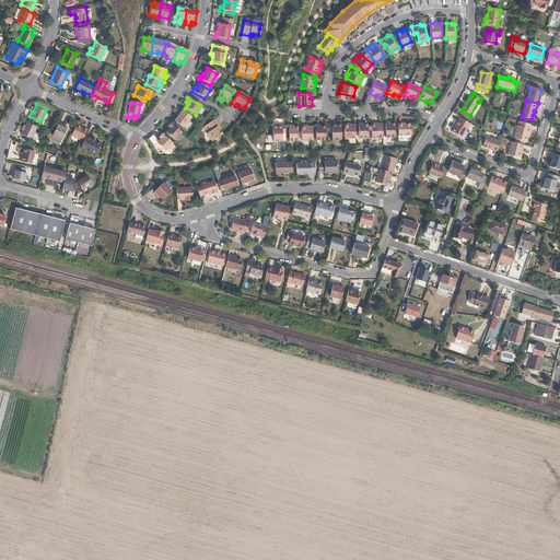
[(190,118),(181,109),(177,113),(179,114),(177,117),(173,121),(183,128),(190,118)]
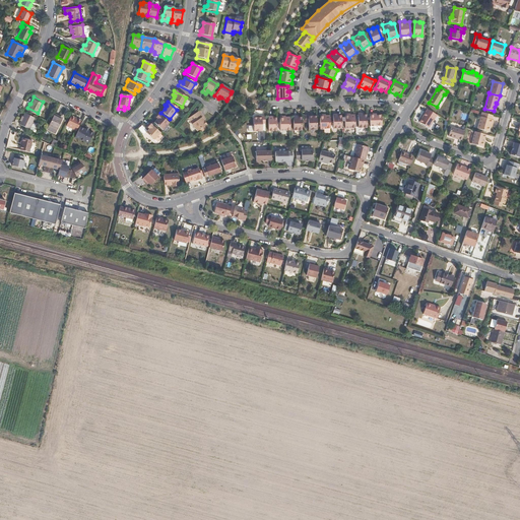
[(437,115),(428,109),(419,122),(429,128),(437,115)]
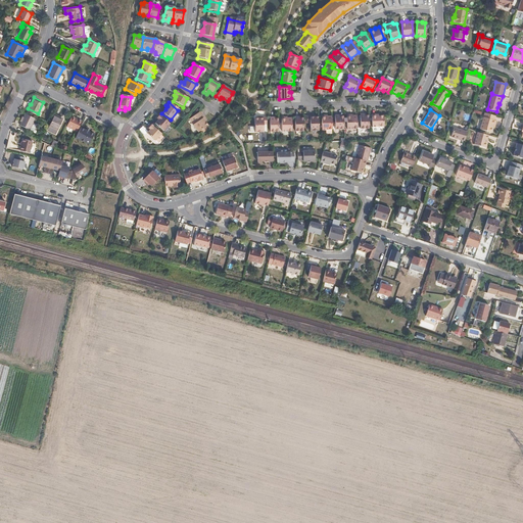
[(197,133),(200,131),(205,128),(207,126),(204,122),(203,120),(204,119),(199,112),(189,120),(197,133)]
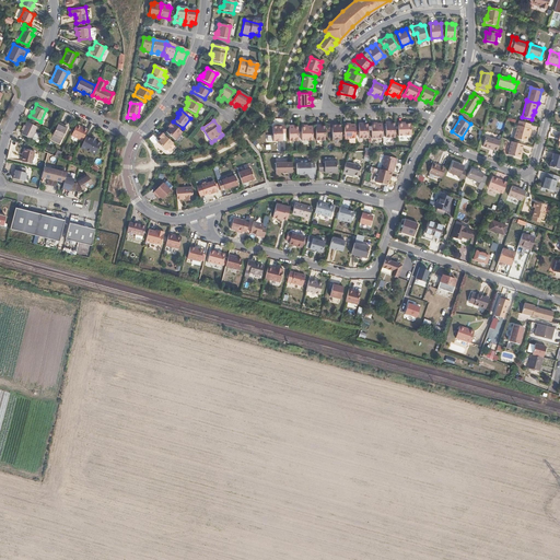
[(359,137),(369,137),(368,123),(365,124),(364,121),(359,121),(359,137)]
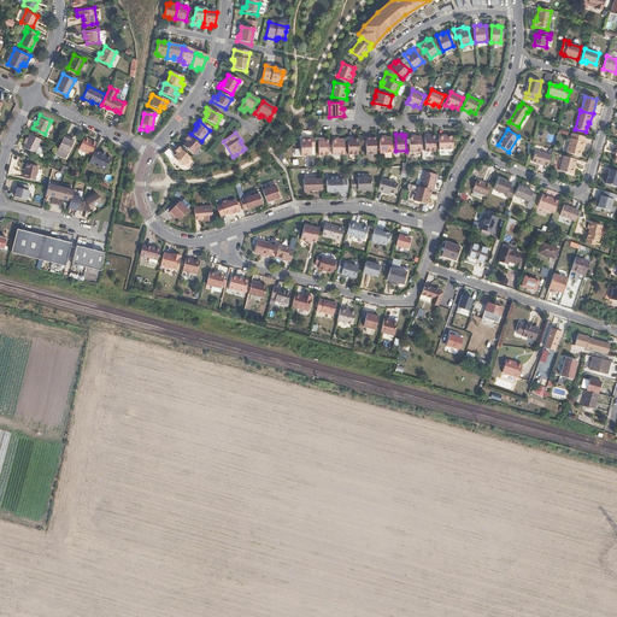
[(410,151),(422,151),(421,135),(416,135),(416,134),(409,134),(410,151)]
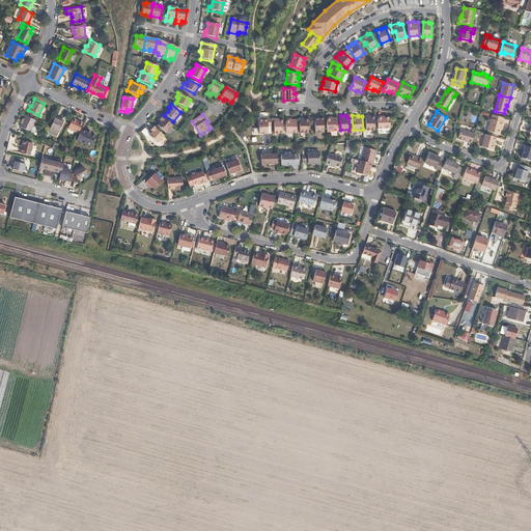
[(366,130),(374,130),(374,116),(371,116),(371,115),(365,115),(366,130)]
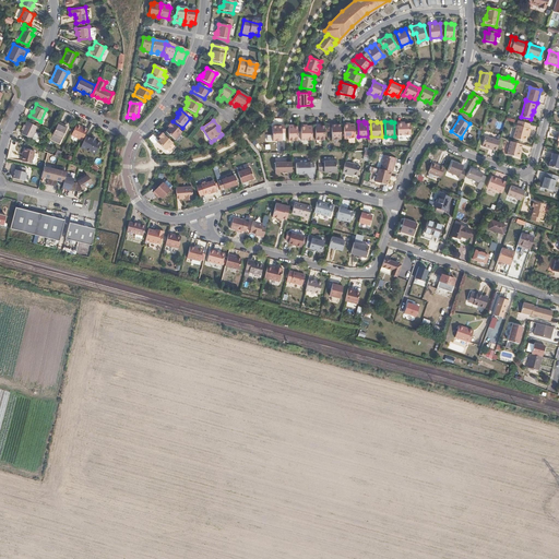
[(404,122),(404,121),(397,121),(397,134),(411,133),(409,122),(404,122)]
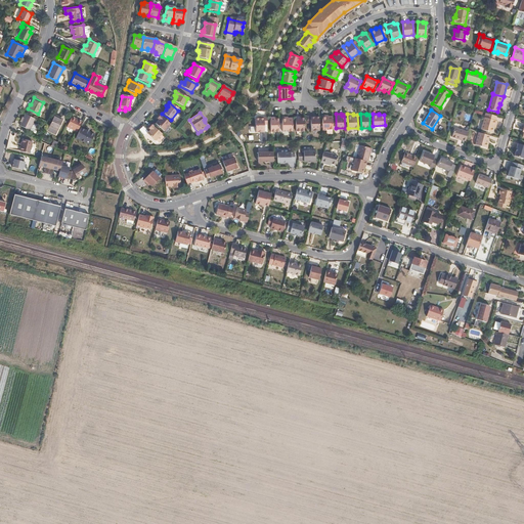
[(495,121),(496,117),(486,114),(481,130),(492,133),(493,127),(493,125),(496,126),(497,121),(495,121)]
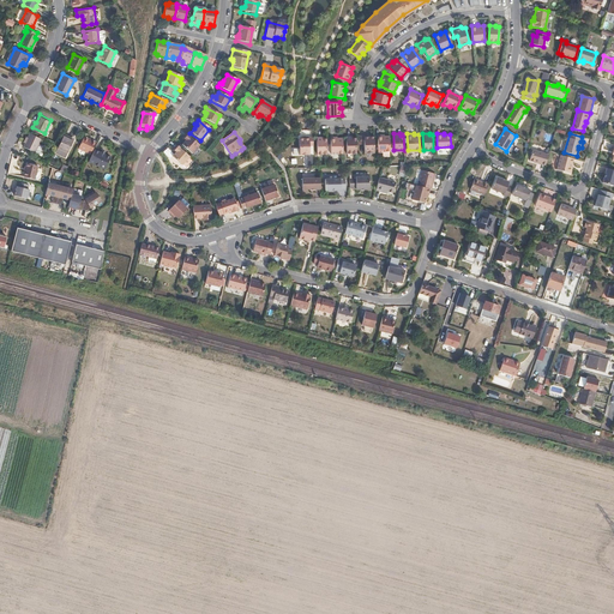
[(26,138),(24,144),(23,148),(38,155),(42,146),(37,144),(40,139),(29,134),(26,138)]
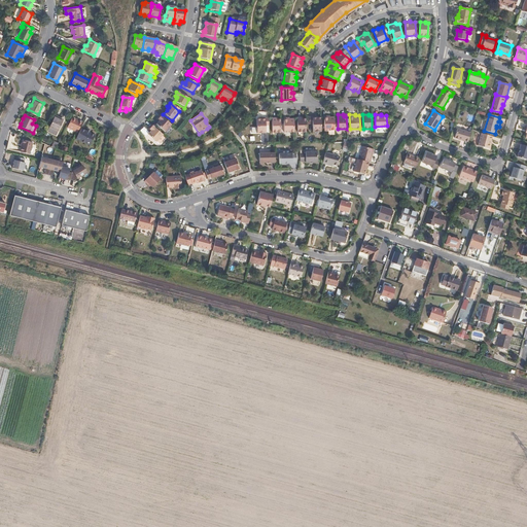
[(171,126),(160,115),(157,118),(160,120),(159,123),(155,126),(164,133),(171,126)]
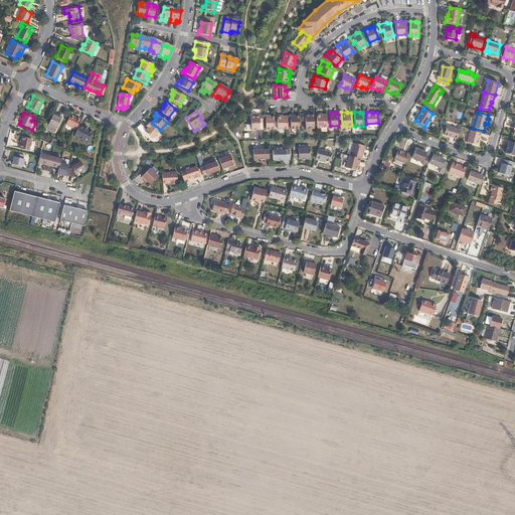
[(306,127),(314,128),(314,114),(311,114),(311,113),(302,113),(302,120),(306,120),(306,127)]
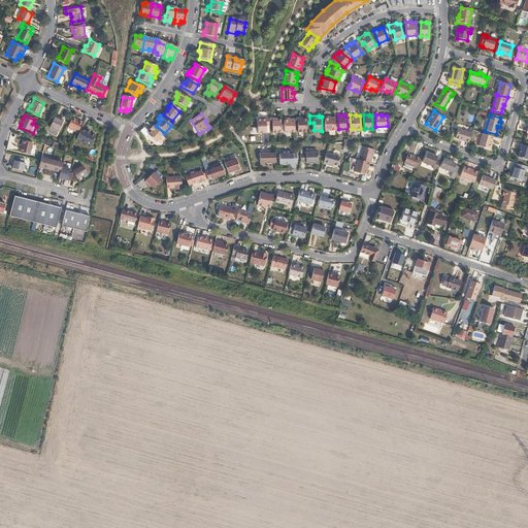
[(325,129),(335,129),(335,116),(331,116),(325,116),(325,129)]
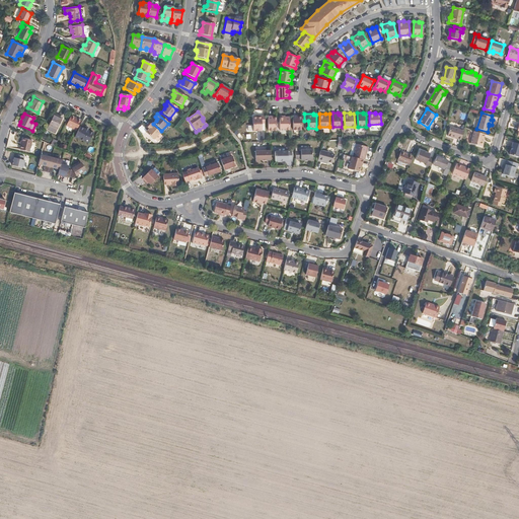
[(76,130),(81,121),(70,115),(65,125),(76,130)]
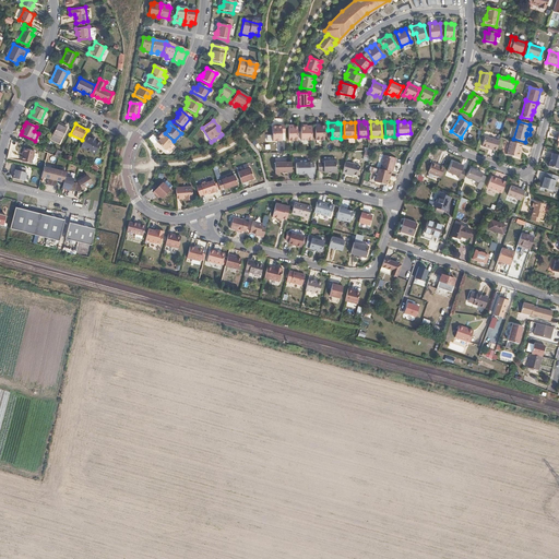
[(285,132),(285,123),(278,123),(278,126),(273,126),(273,140),(282,140),(282,132),(285,132)]
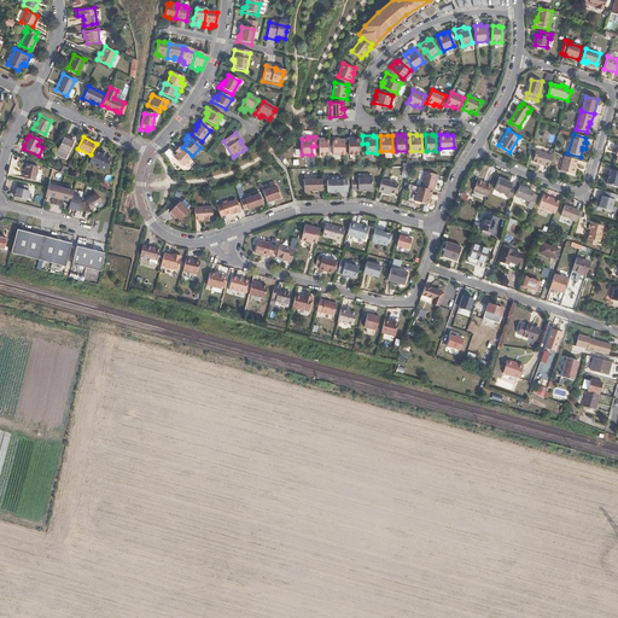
[(345,153),(345,138),(340,138),(339,136),(333,136),(333,153),(345,153)]
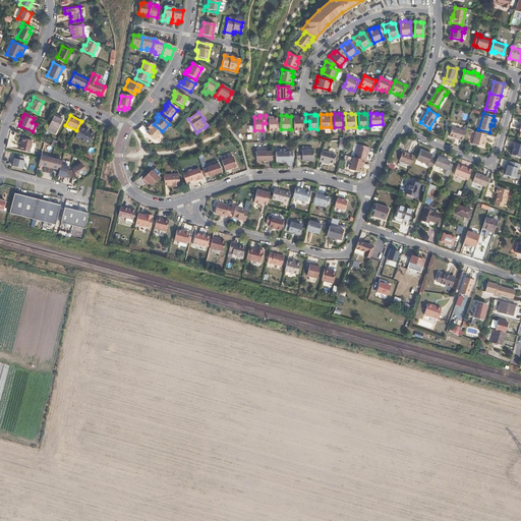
[(302,129),(302,116),(299,116),(299,115),(294,115),(294,129),(302,129)]
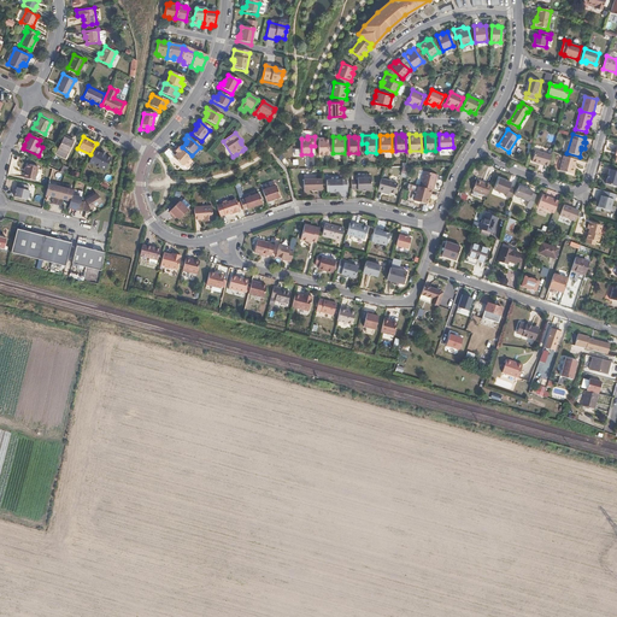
[(68,153),(72,142),(64,137),(58,148),(68,153)]
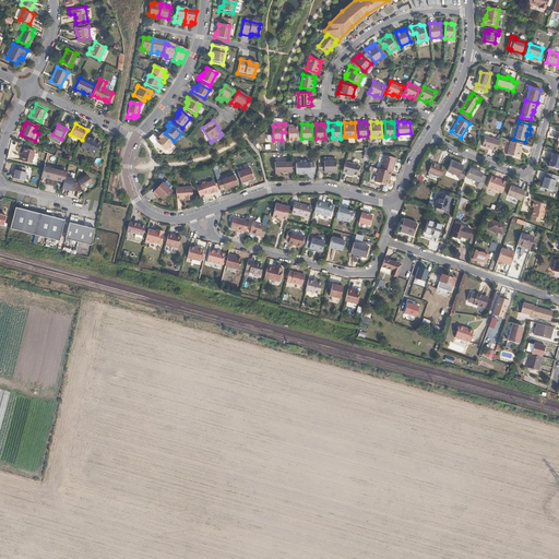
[(298,139),(298,126),(295,126),(295,125),(288,125),(288,140),(298,139)]
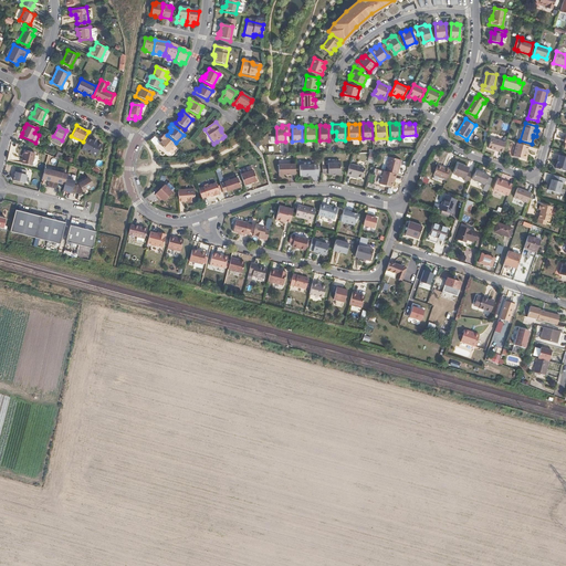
[(174,145),(163,135),(159,138),(161,140),(160,142),(158,145),(167,154),(174,145)]
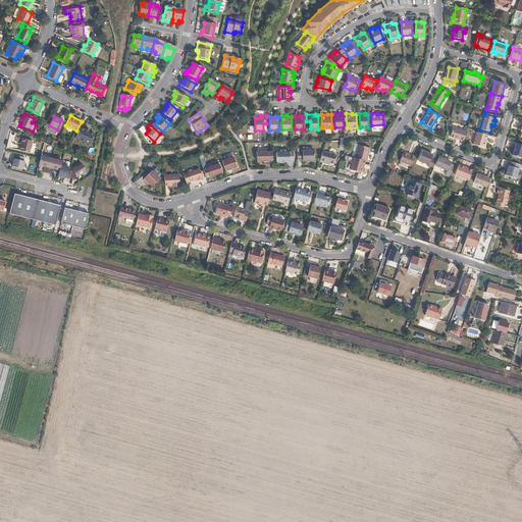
[(91,135),(91,133),(80,127),(74,138),(87,143),(91,135)]
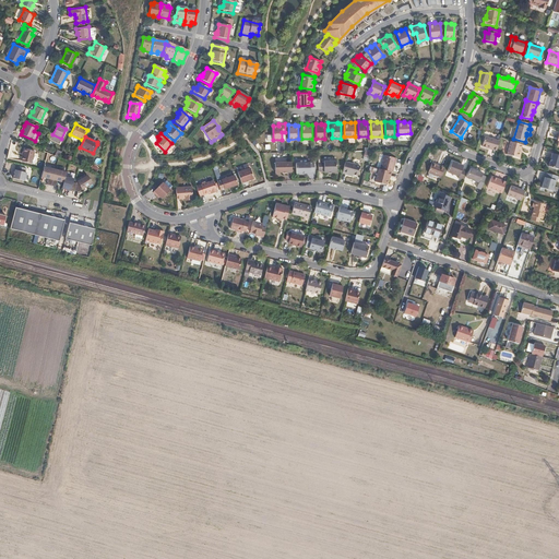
[(483,146),(497,151),(500,141),(485,137),(483,146)]
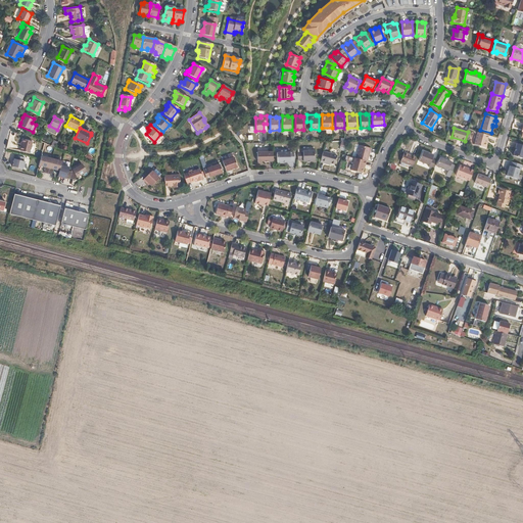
[(486,142),(488,135),(478,132),(474,145),(485,148),(487,142),(486,142)]
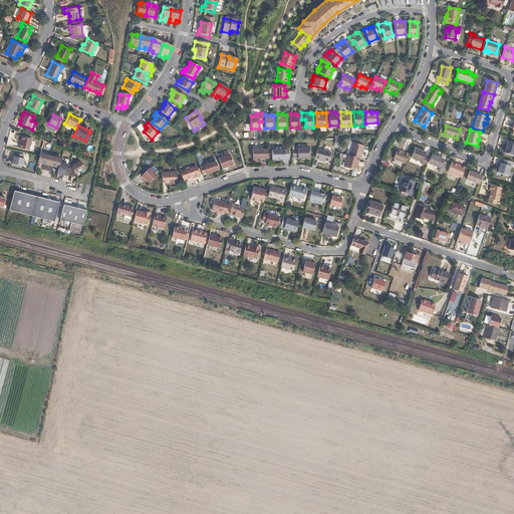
[(19,148),(28,150),(31,139),(22,137),(19,148)]
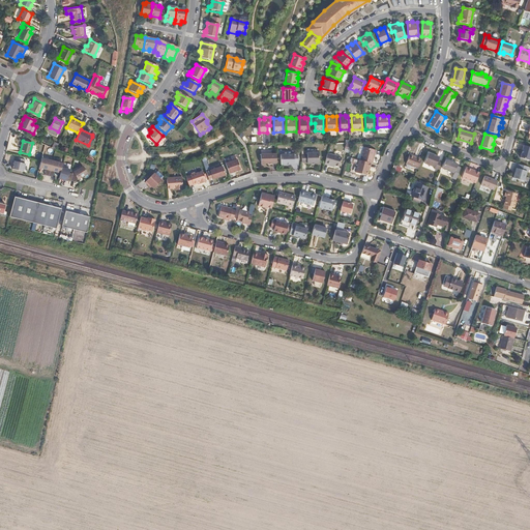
[(529,160),(529,147),(524,145),(520,157),(529,160)]
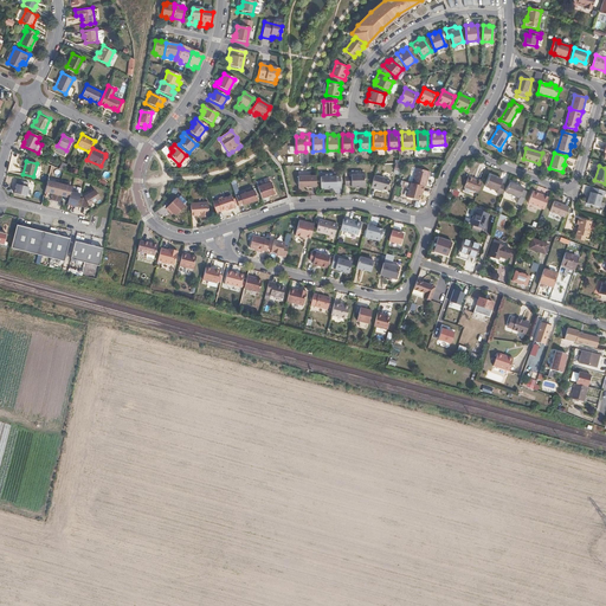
[(424,186),(426,186),(427,182),(426,181),(429,171),(418,168),(413,182),(424,186)]
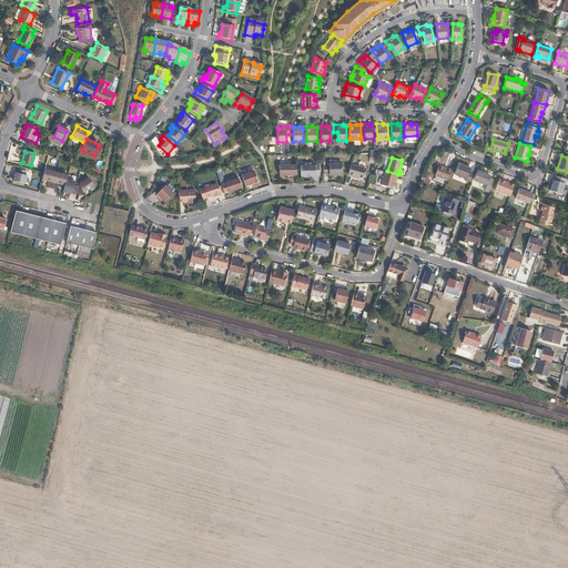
[(323,164),(323,173),(328,172),(328,174),(342,174),(341,162),(328,162),(328,164),(323,164)]
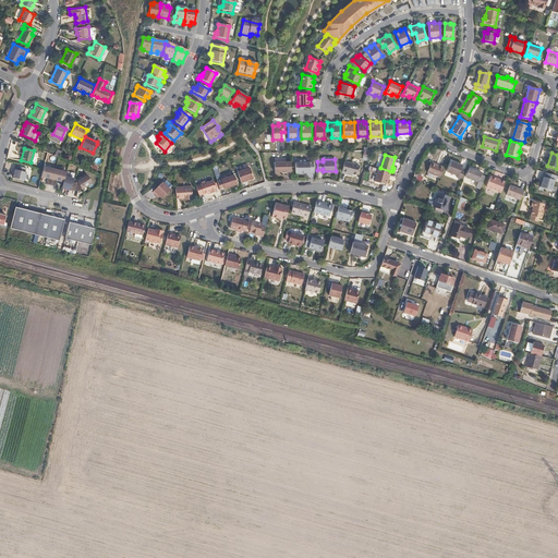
[(274,171),(291,171),(290,160),(274,161),(274,171)]
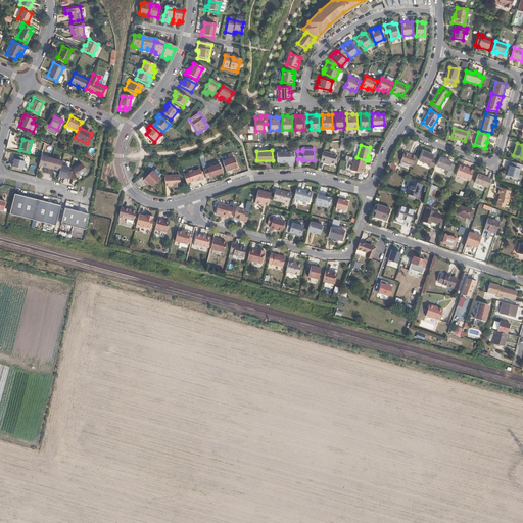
[(323,150),(320,160),(326,162),(327,160),(330,161),(335,162),(337,154),(323,150)]
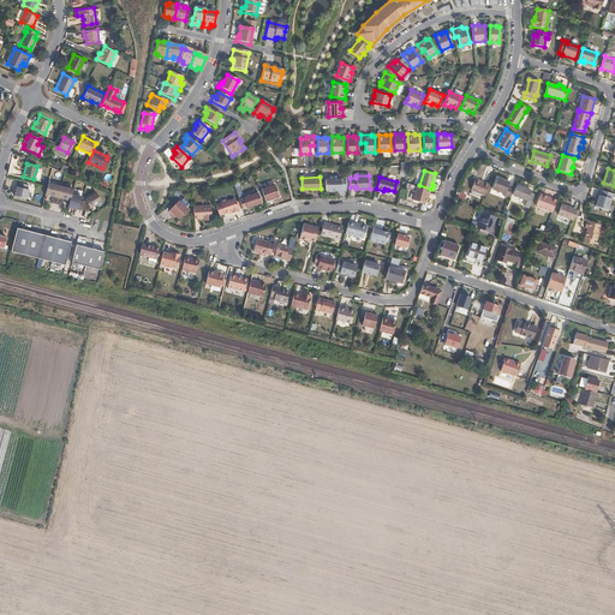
[(340,187),(345,187),(345,178),(324,178),(324,190),(340,189),(340,187)]
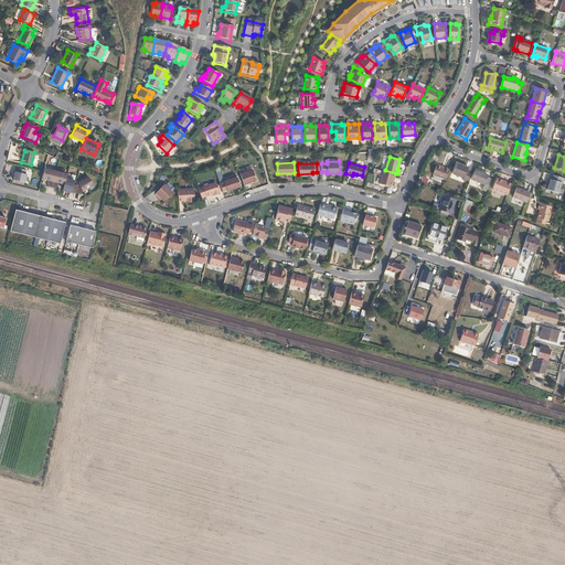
[(464,180),(467,181),(471,172),(467,171),(468,168),(457,163),(452,174),(464,179),(464,180)]
